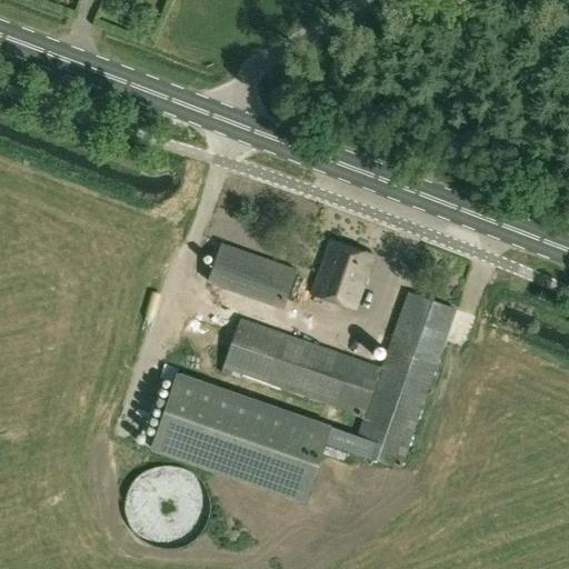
[(328,239),(310,295),(353,309),(372,255),(328,239)]
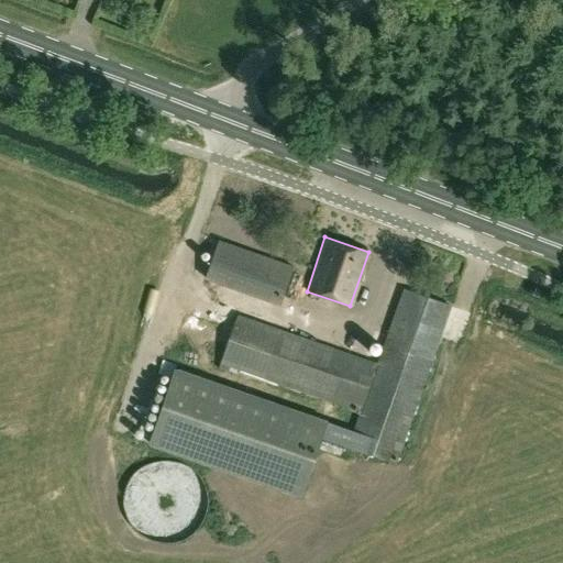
[(294,267),(218,241),(203,279),(279,306),(294,267)]
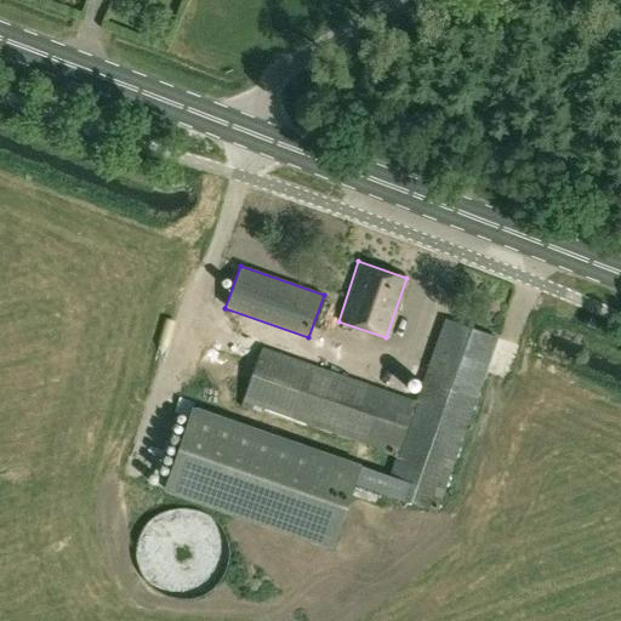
[(444,319),(415,402),(396,459),(383,493),(437,512),(497,337),(444,319)]
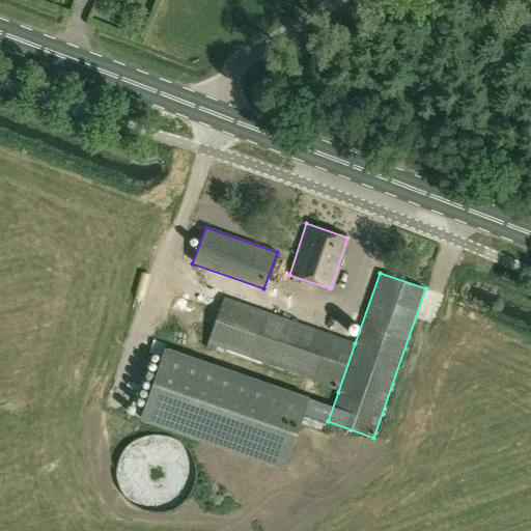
[(338,392),(355,343),(224,297),(207,343),(326,384),(325,388),(338,392)]
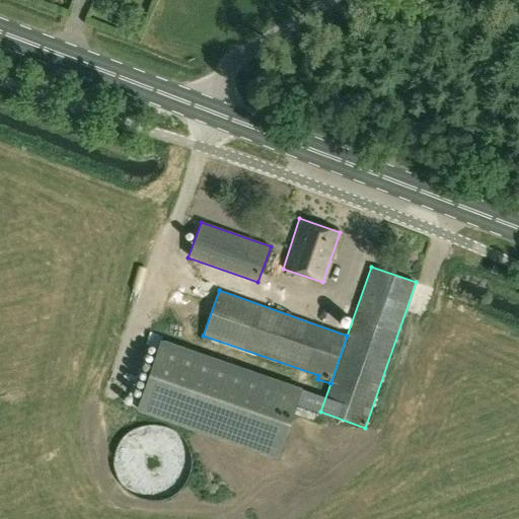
[(277,459),(301,389),(160,341),(136,412),(277,459)]
